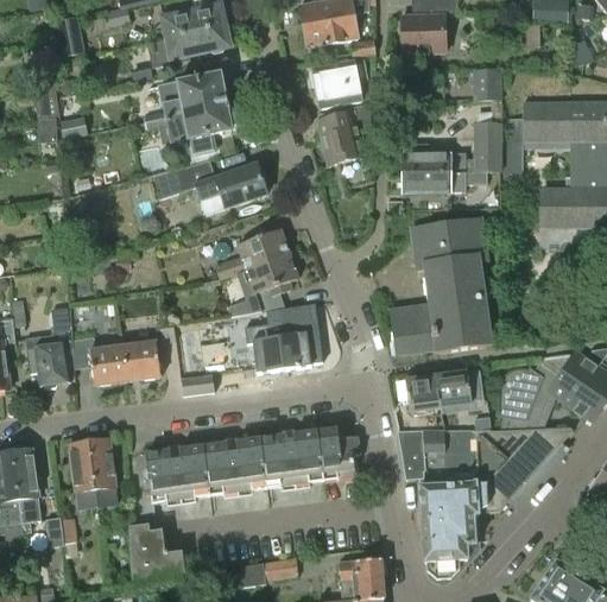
[(27,0),(29,11),(49,8),(48,0),(27,0)]
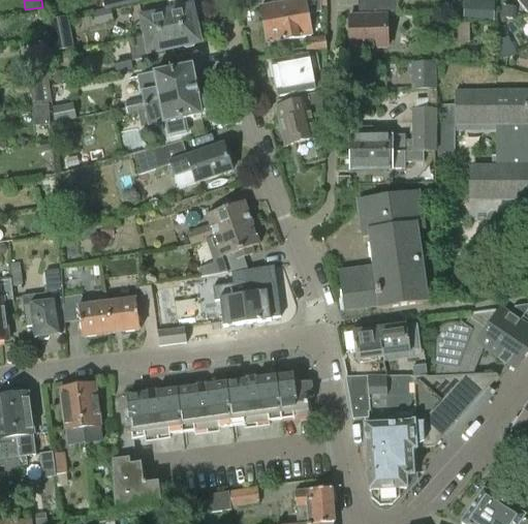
[(277,0),(261,3),(265,21),(268,40),(311,33),(307,11),(321,8),(321,3),(325,2),(325,0),(277,0)]
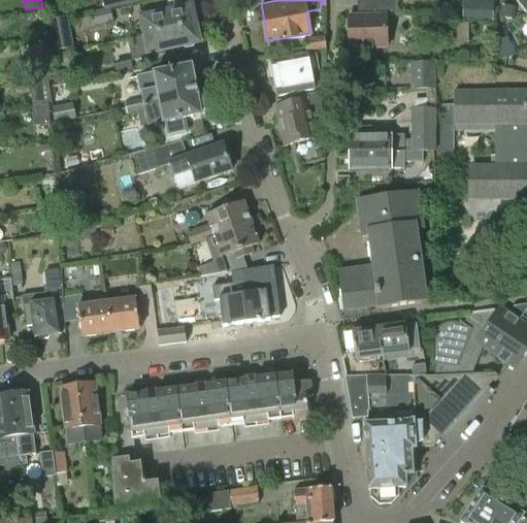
[(361,6),(361,12),(349,12),(350,45),(387,44),(386,13),(395,12),(394,0),(365,0),(366,6),(361,6)]
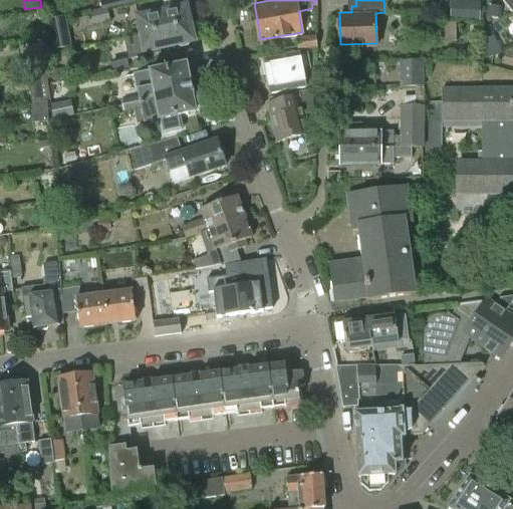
[(472,12),(472,0),(444,0),(444,12),(472,12)]
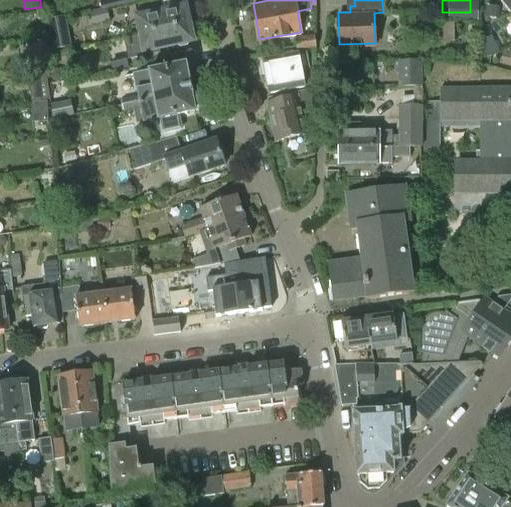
[(501,2),(486,1),(485,11),(500,13),(501,2)]
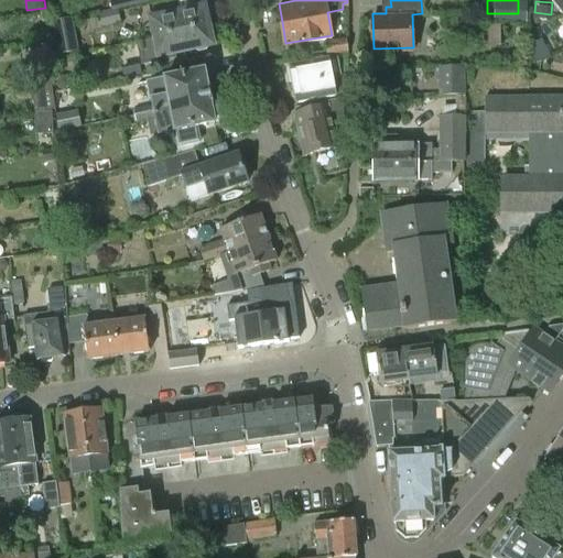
[(149,11),(154,34),(208,23),(208,20),(212,19),(209,8),(205,8),(205,4),(166,12),(166,8),(149,11)]
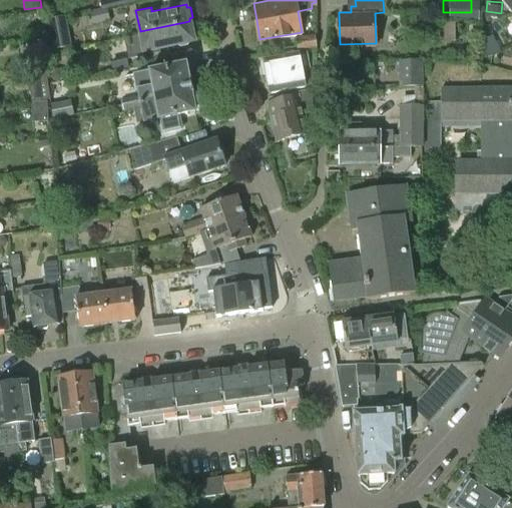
[(100,6),(91,8),(94,21),(110,17),(108,5),(102,6),(100,6)]
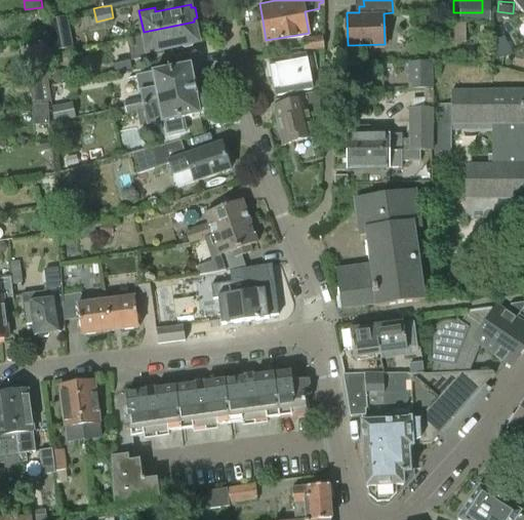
[(67,14),(51,17),(56,46),(74,43),(67,14)]
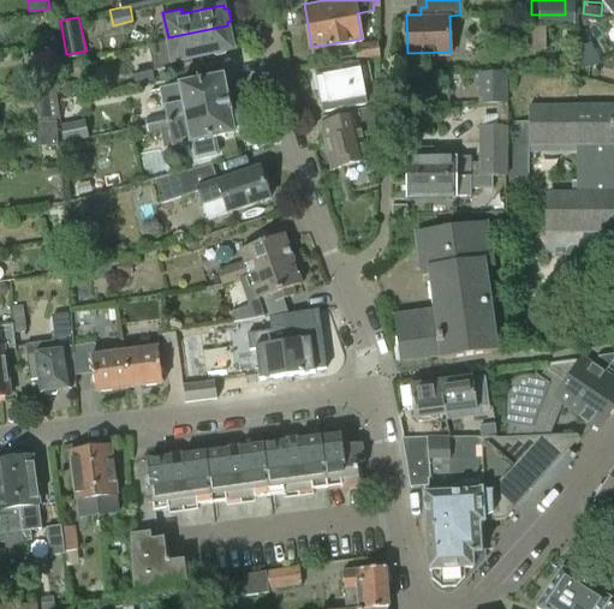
[(41,25),(41,31),(45,35),(49,35),(54,31),(54,27),(51,22),(45,22),(41,25)]
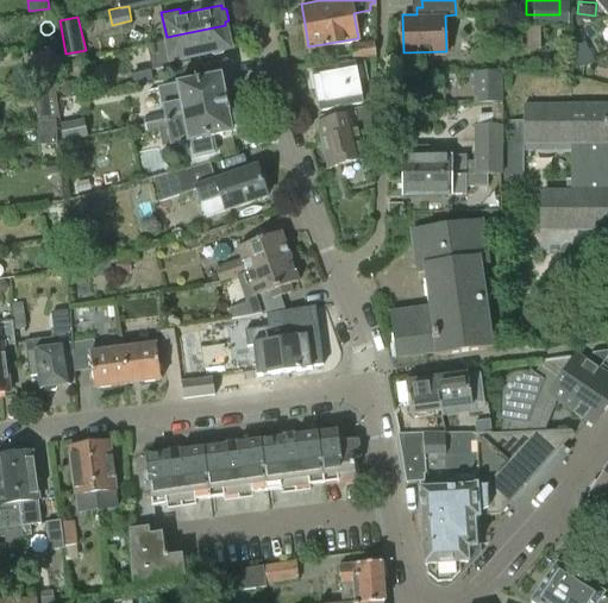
[(225,25),(167,37),(148,42),(154,67),(190,58),(189,55),(211,50),(214,51),(223,50),(225,46),(230,45),(225,25)]
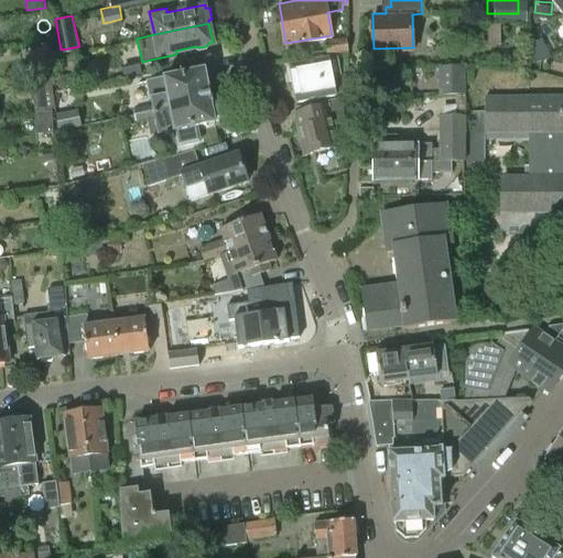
[(347,47),(346,37),(326,40),(327,51),(347,47)]
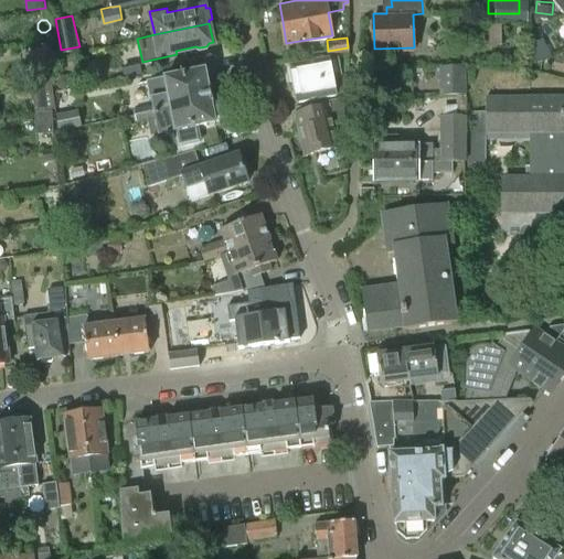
[(32,41),(36,71),(55,68),(51,39),(32,41)]
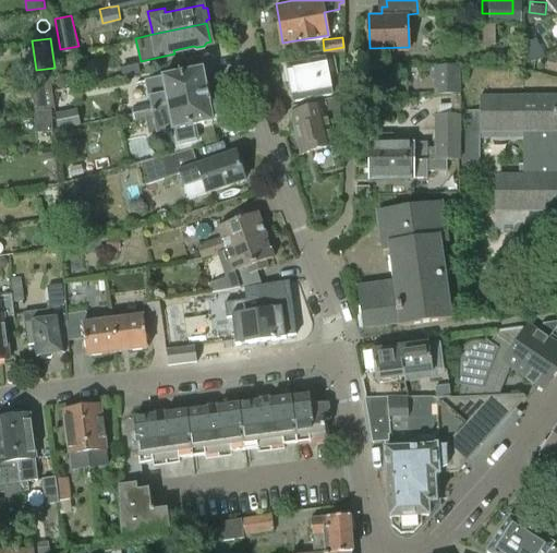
[(521,60),(522,62),(542,53),(535,39),(523,43),(521,60)]
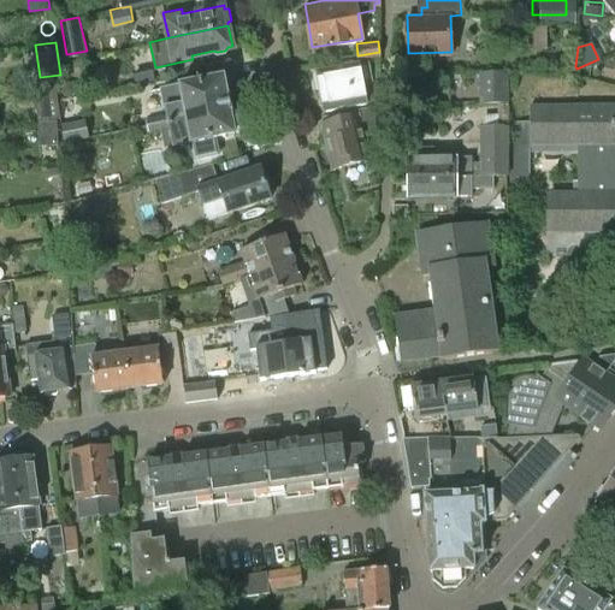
[(319,84),(324,110),(366,101),(359,60),(356,60),(353,58),(343,59),(341,63),(317,69),(312,70),(315,86),(319,84)]
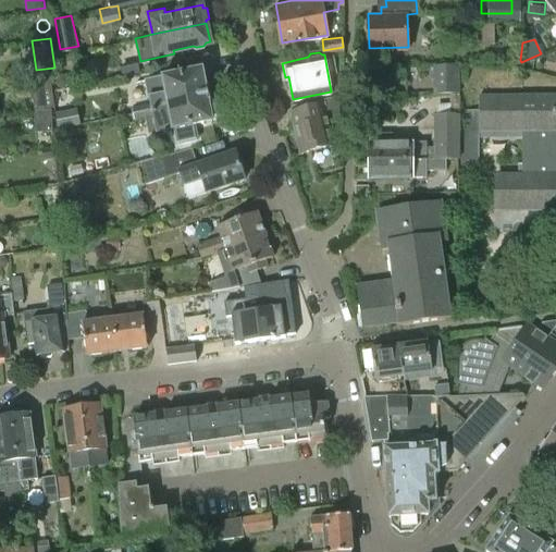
[(125,65),(126,72),(140,69),(139,62),(134,61),(130,62),(125,65)]
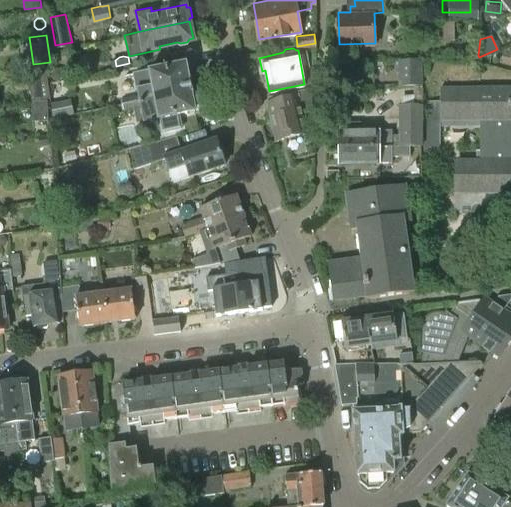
[(406,65),(400,65),(400,82),(422,82),(421,56),(406,56),(406,65)]
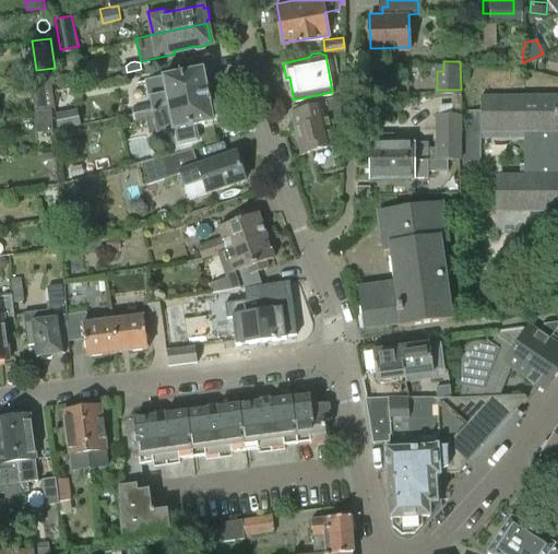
[(150,95),(151,103),(152,109),(169,106),(168,102),(208,95),(202,67),(146,79),(150,95)]
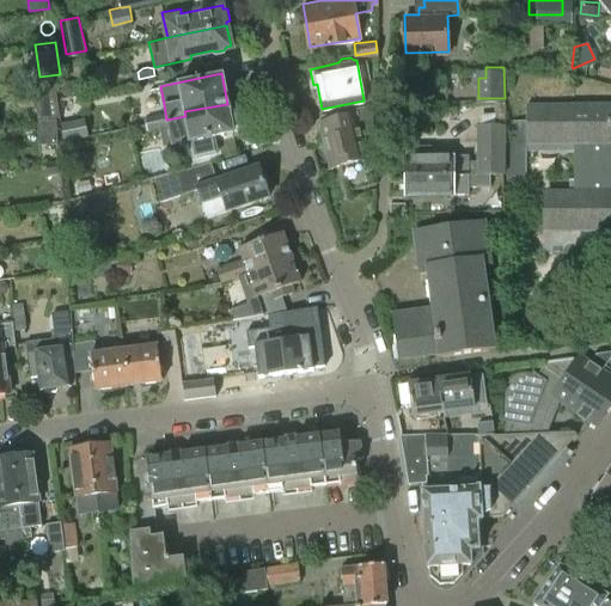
[(54,75),(32,78),(38,118),(60,115),(54,75)]
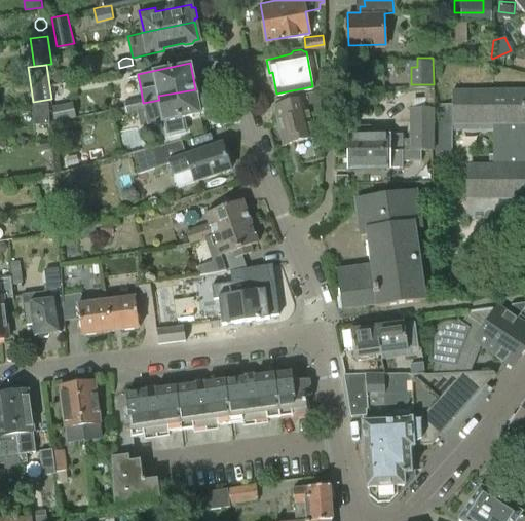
[(65,71),(63,67),(58,66),(53,68),(52,73),(54,77),(60,79),(64,76),(65,71)]
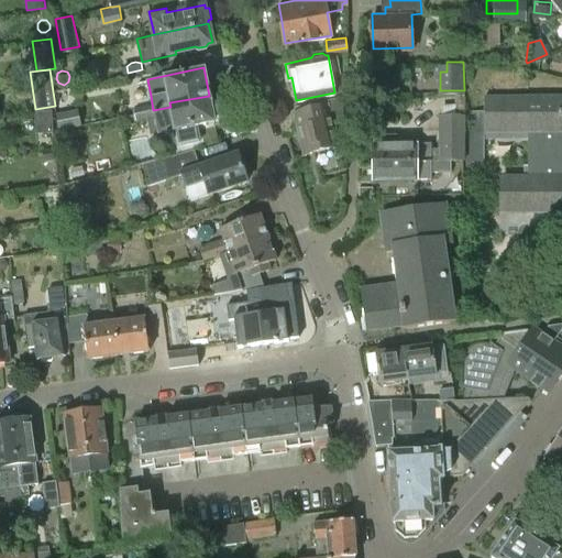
[(464,111),(463,157),(464,164),(484,164),(484,130),(527,130),(527,162),(524,162),(524,174),(498,174),(499,209),(561,208),(561,93),(483,94),(484,108),(464,108),(464,111)]
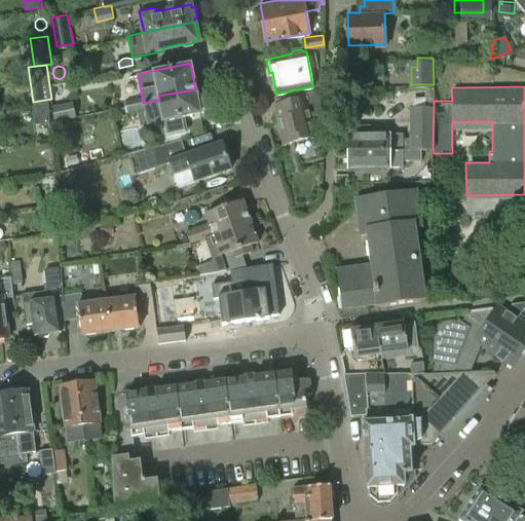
[(142,97),(133,98),(135,108),(138,107),(141,124),(163,119),(165,133),(187,128),(185,115),(200,112),(199,109),(209,107),(204,87),(195,89),(158,96),(159,100),(143,103),(142,97)]
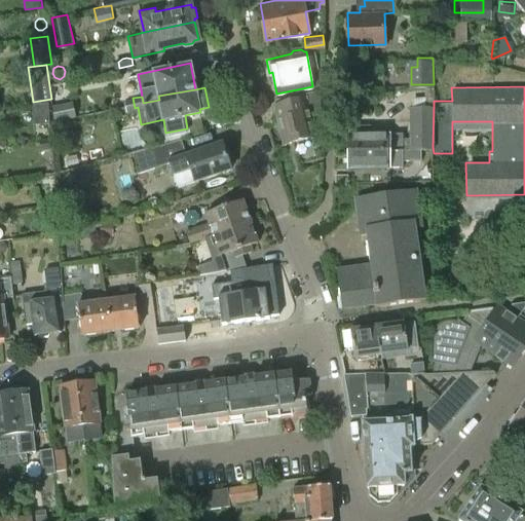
[(277,103),(275,104),(276,107),(275,110),(276,115),(278,117),(285,142),(314,134),(313,127),(322,126),(320,118),(320,88),(303,91),(275,98),(277,103)]
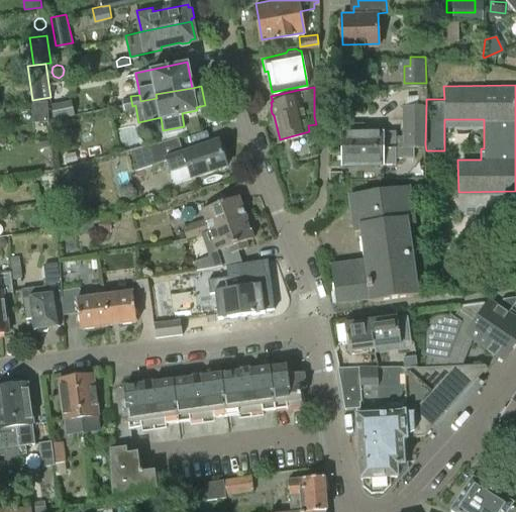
[(124,108),(132,106),(130,96),(122,98),(124,108)]
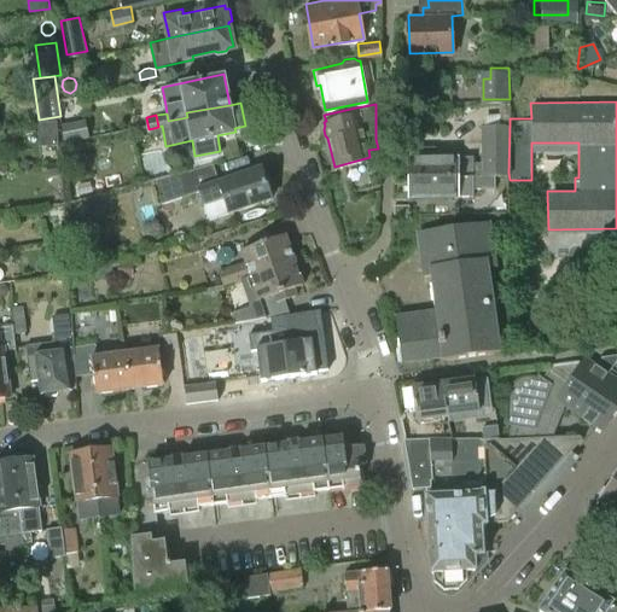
[(62,121),(65,139),(88,134),(85,116),(62,121)]
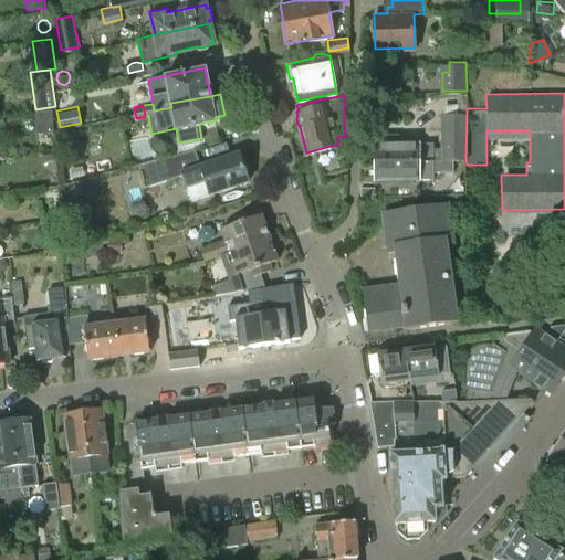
[(34,114),(35,136),(54,135),(52,112),(34,114)]
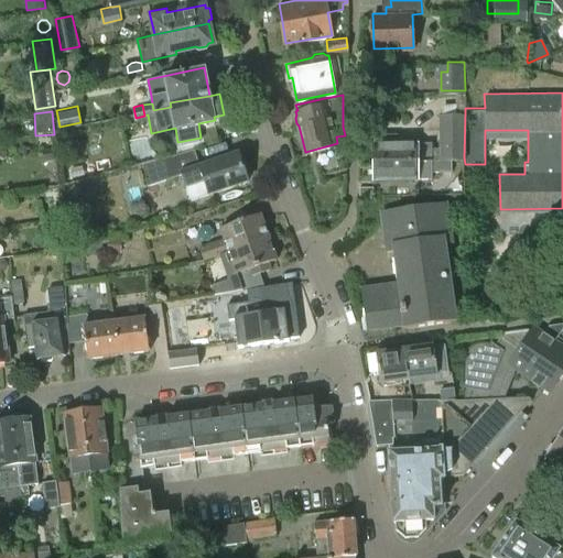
[(452,159),(464,157),(465,111),(440,111),(440,144),(432,144),(431,141),(398,142),(398,133),(374,133),(374,159),(452,159)]
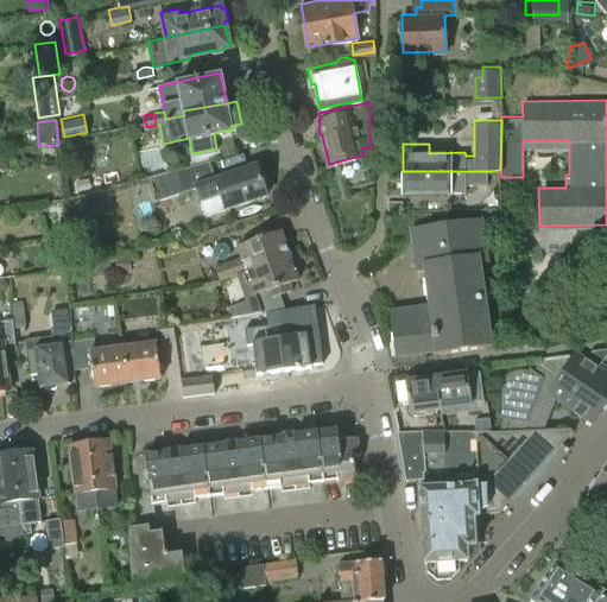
[(265,187),(269,187),(265,175),(261,176),(257,163),(215,176),(209,158),(151,175),(156,198),(196,185),(200,196),(204,213),(226,207),(266,192),(265,187)]
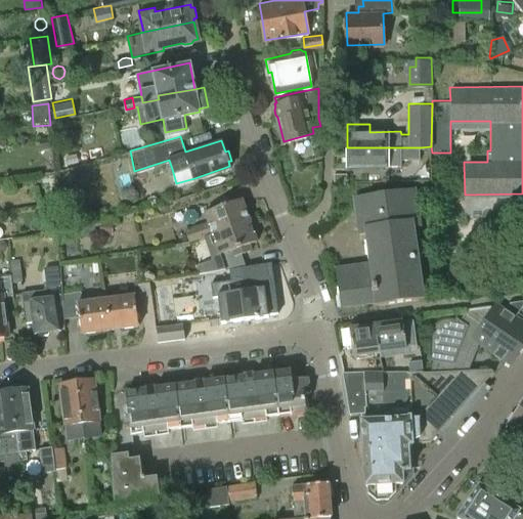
[(48,137),(41,139),(42,147),(50,146),(48,137)]
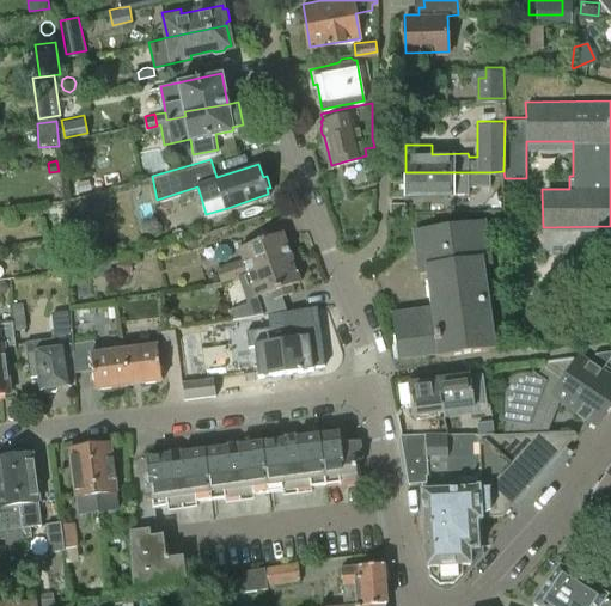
[(490,184),(490,172),(405,172),(407,194),(453,193),(453,191),(469,191),(469,184),(490,184)]
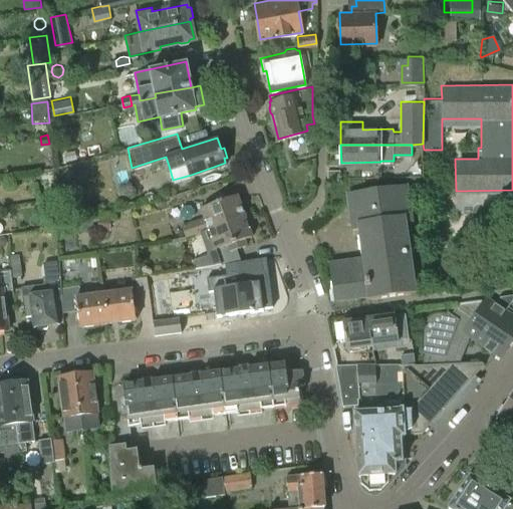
[(347,191),(352,229),(359,228),(363,257),(329,261),(334,299),(368,295),(369,297),(415,291),(405,221),(413,220),(407,183),(347,191)]
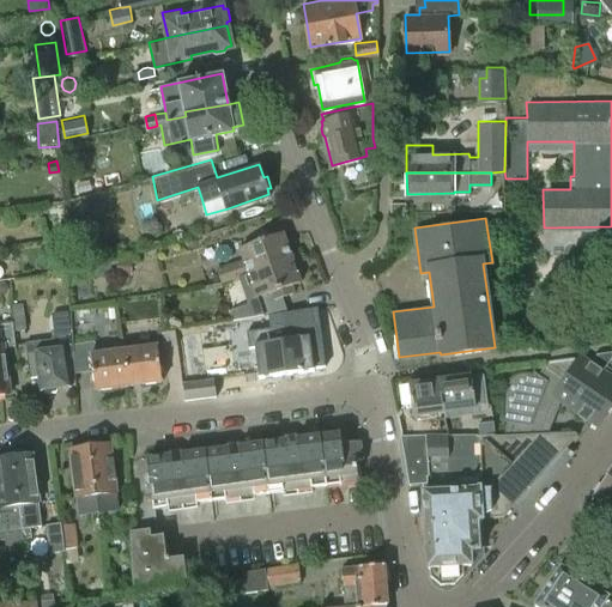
[(222,280),(249,271),(292,255),(283,230),(241,246),(244,258),(217,267),(222,280)]
